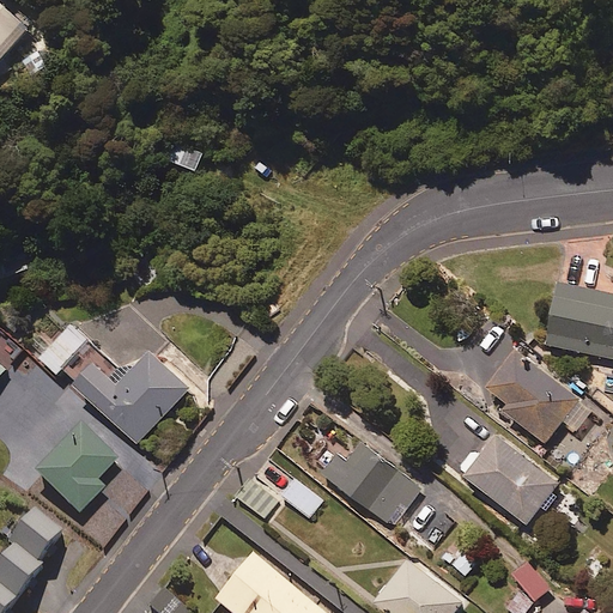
[(0,0),(0,79),(40,35),(0,0)]
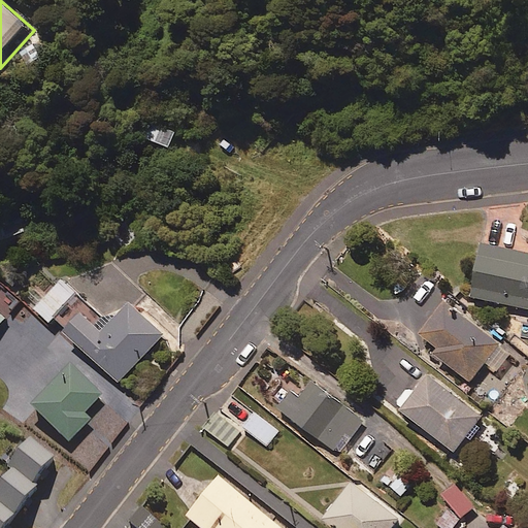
[(46,64),(37,48),(24,56),(33,72),(46,64)]
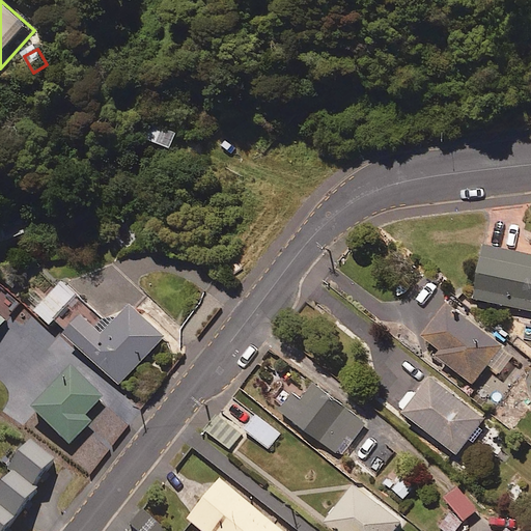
[(189,117),(160,107),(147,143),(176,152),(189,117)]
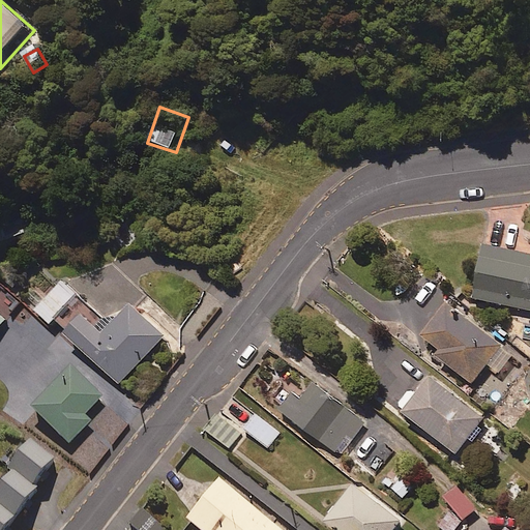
[(529,251),(482,241),(471,297),(529,308),(529,251)]
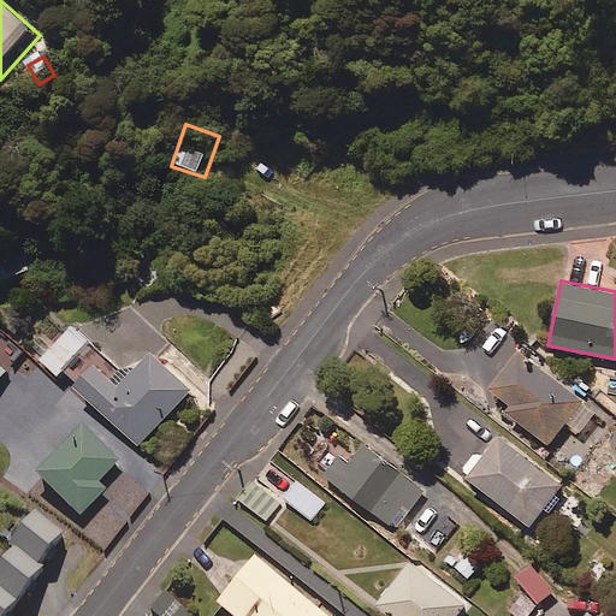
[(96,348),(76,330),(45,365),(64,383),(96,348)]
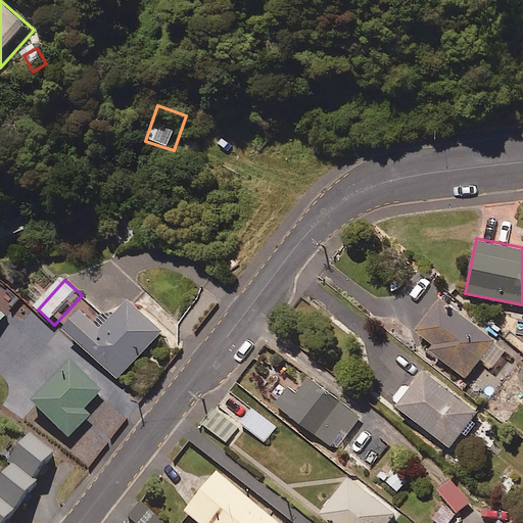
[(507,348),(441,295),(416,328),(434,342),(430,346),(467,376),(481,358),(492,367),(507,348)]
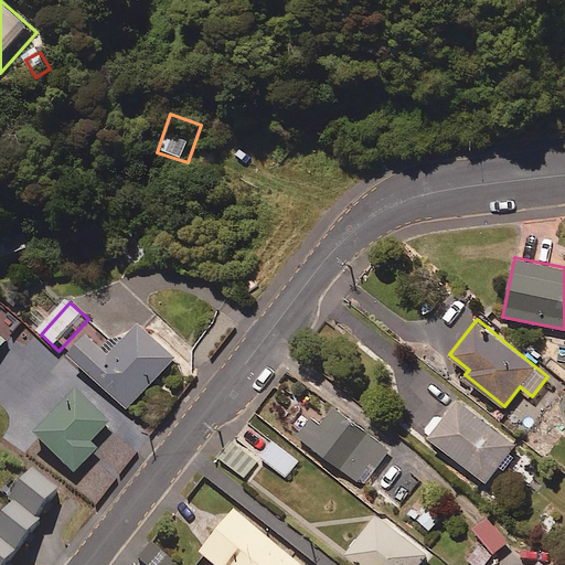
[(180,363),(147,332),(118,363),(97,344),(78,365),(132,415),(180,363)]
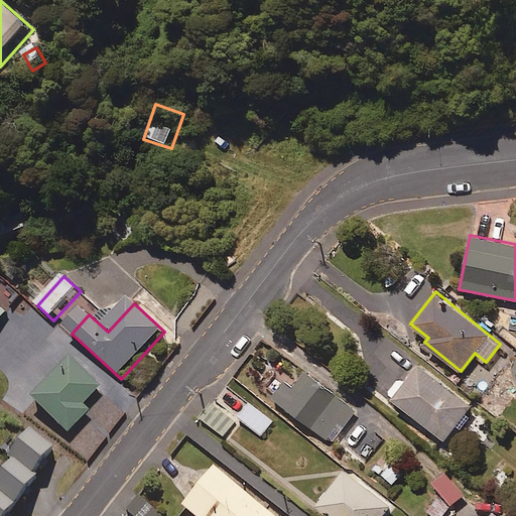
[(0,326),(9,315),(0,306),(0,326)]
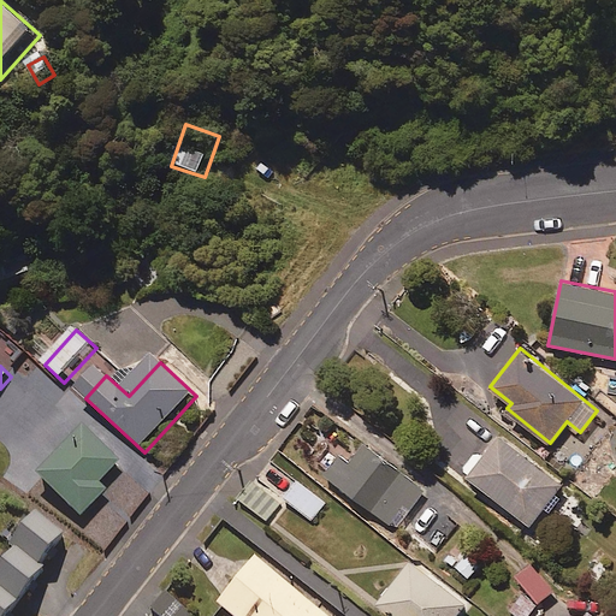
[(123,466),(87,433),(41,484),(84,522),(108,496),(101,489),(123,466)]
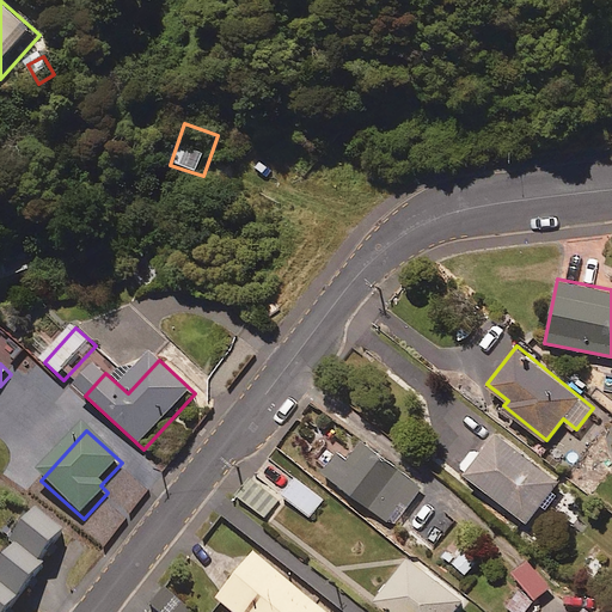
[(561,481),(497,430),(465,470),(528,520),(561,481)]
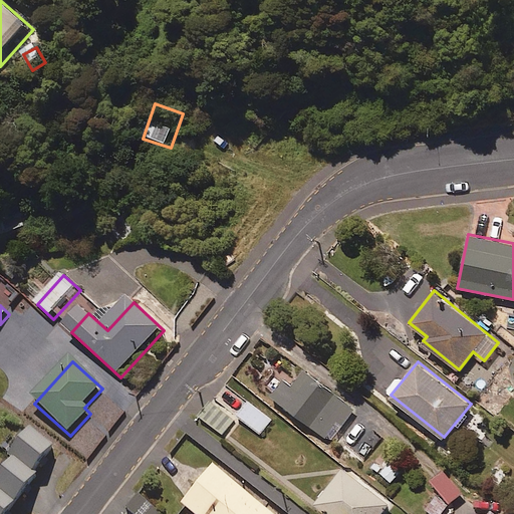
[(304,368),(279,401),(325,438),(350,405),(304,368)]
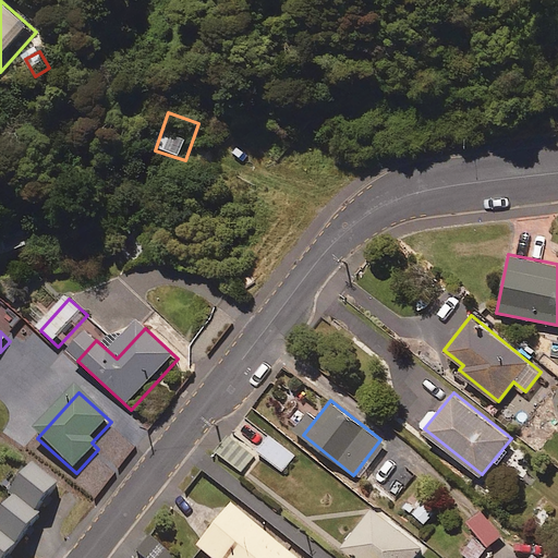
[(295,456),(269,435),(257,450),(282,471),(295,456)]
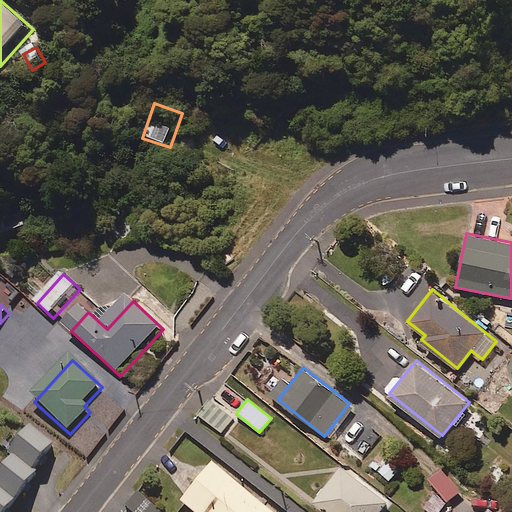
[(233,418),(210,401),(199,417),(222,433),(233,418)]
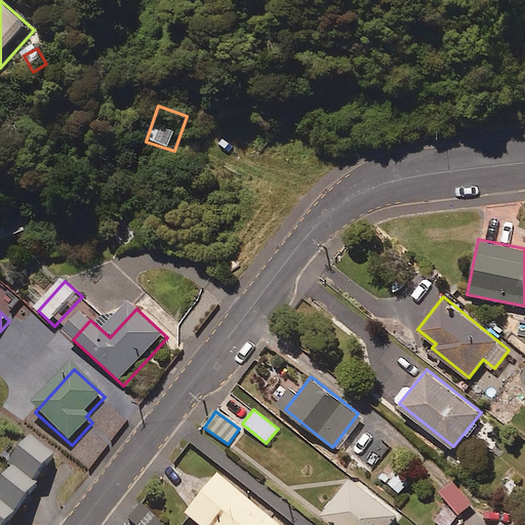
[(13,477),(40,497),(65,466),(34,442),(9,474),(13,477)]
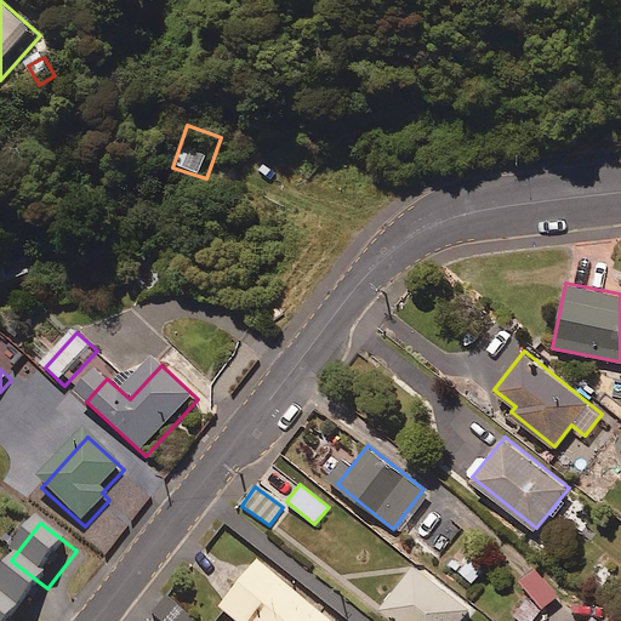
[(472,552),(456,568),(473,585),(489,569),(472,552)]
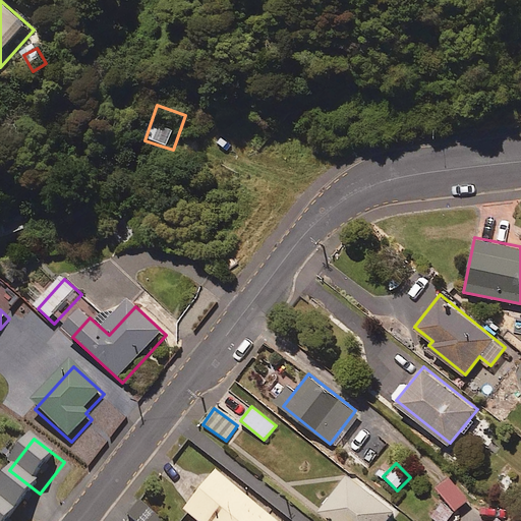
[(276,520),(212,469),(180,508),(195,520),(276,520)]
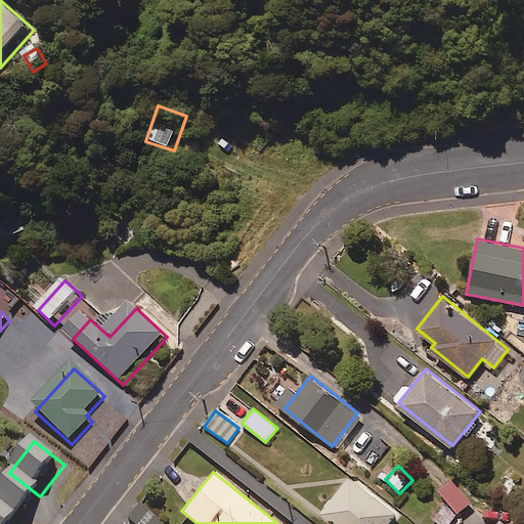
[(40,496),(13,476),(0,492),(0,506),(22,523),(23,523),(43,499),(40,496)]
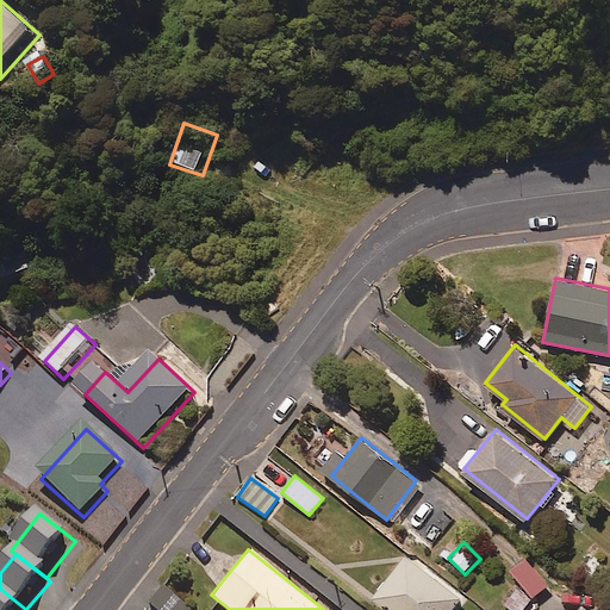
[(452,609),(462,597),(408,554),(374,596),(392,609),(452,609)]
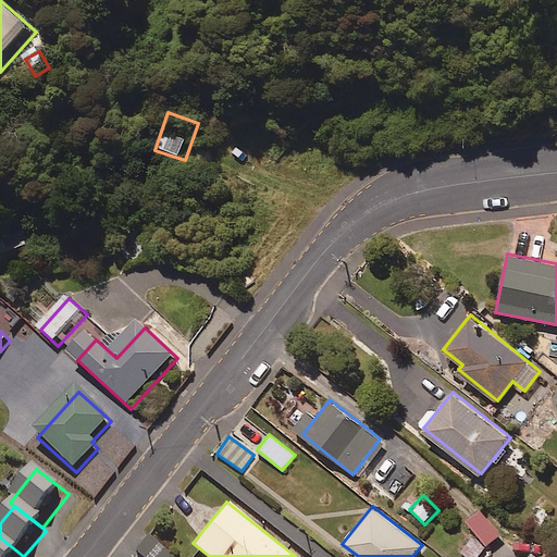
[(474,556),(502,532),(477,507),(462,520),(475,535),(461,548),(469,556),(474,556)]
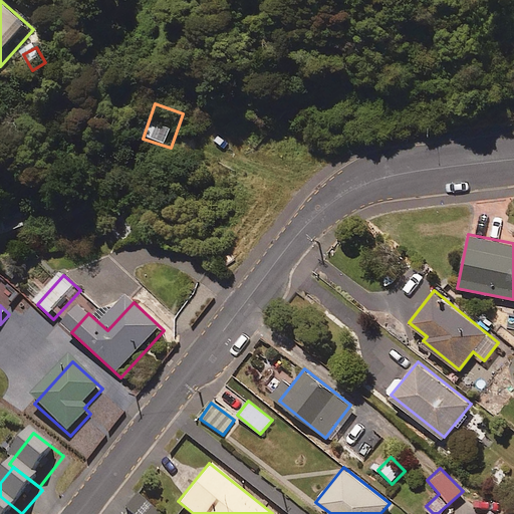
[(158,513),(160,512),(139,495),(127,508),(135,513),(158,513)]
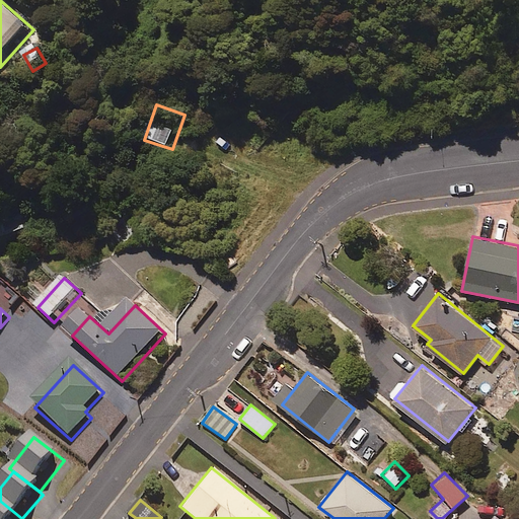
[(0,518),(21,518),(0,501),(0,518)]
